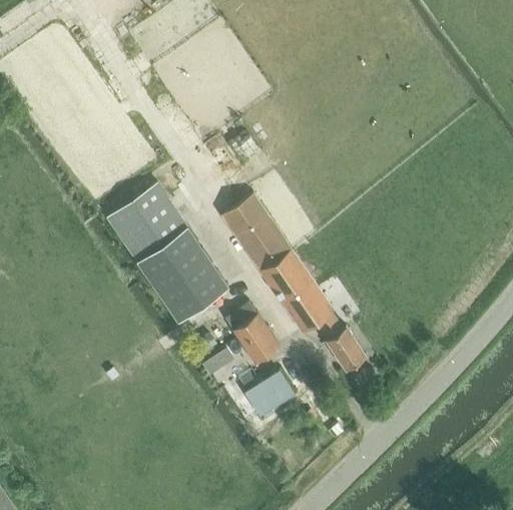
[(120,0),(104,10),(121,39),(151,22),(137,0),(120,0)]
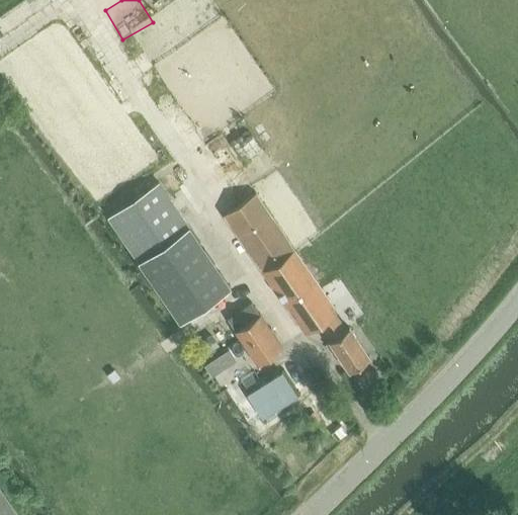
[(230,290),(159,183),(109,218),(179,325),(230,290)]
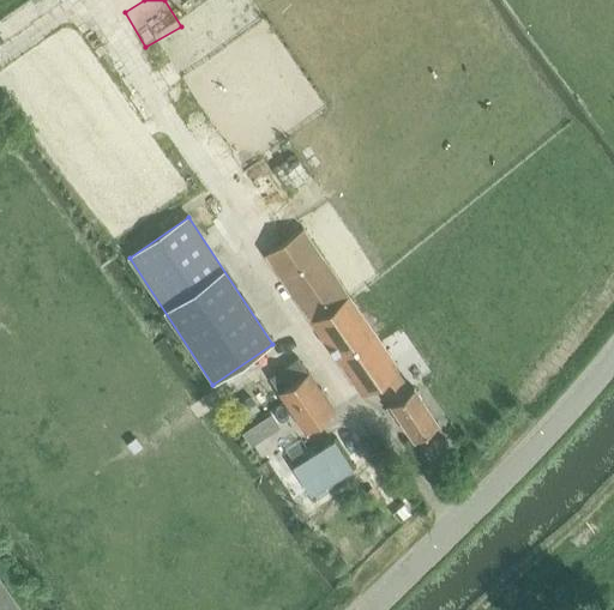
[(413,442),(438,426),(413,390),(409,392),(395,373),(398,370),(302,231),(265,258),(360,396),(378,384),(391,404),(387,406),(413,442)]
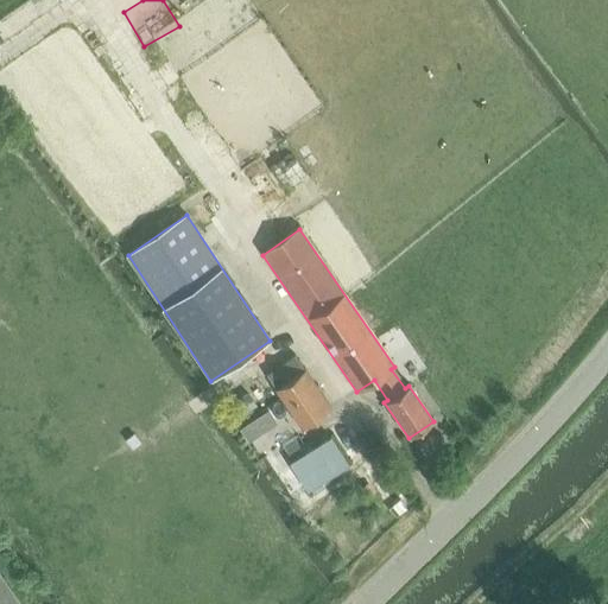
[(264,376),(302,430),(330,408),(304,370),(293,356),(264,376)]
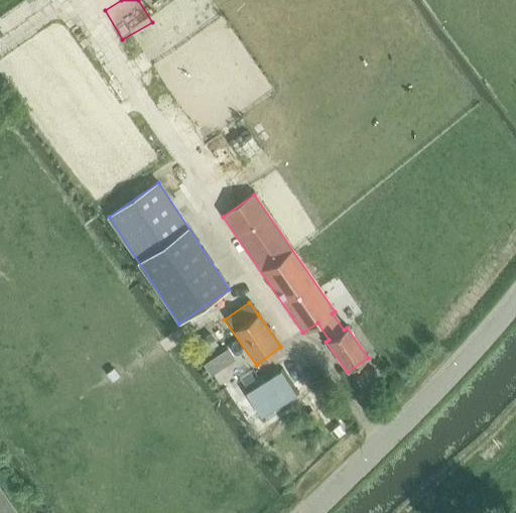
[(211,336),(197,345),(204,355),(217,346),(211,336)]
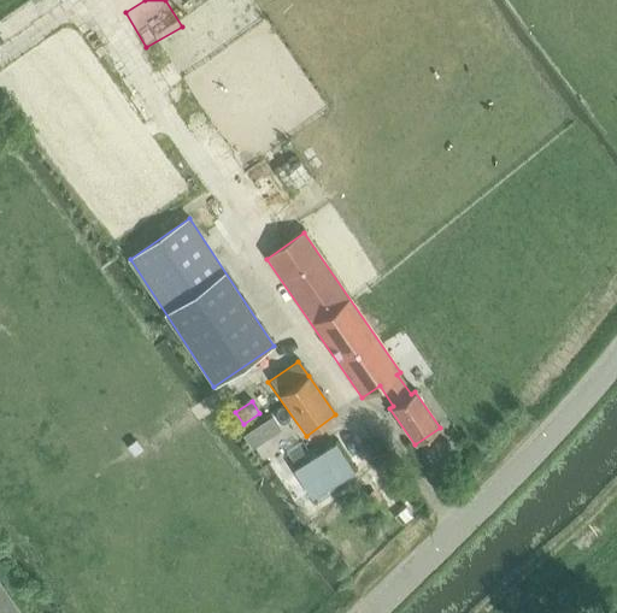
[(262,426),(244,437),(252,452),(270,440),(262,426)]
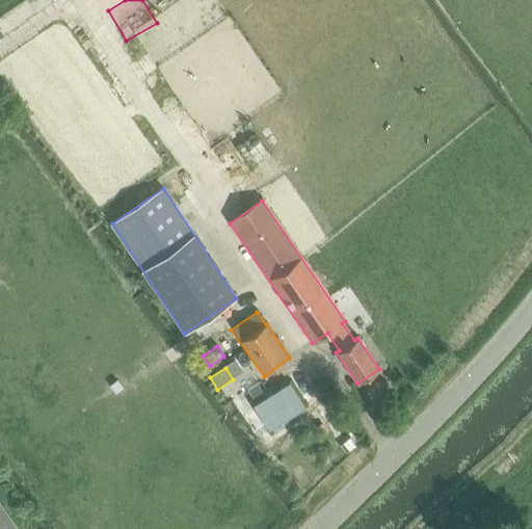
[(290,385),(253,407),(269,432),(306,410),(290,385)]
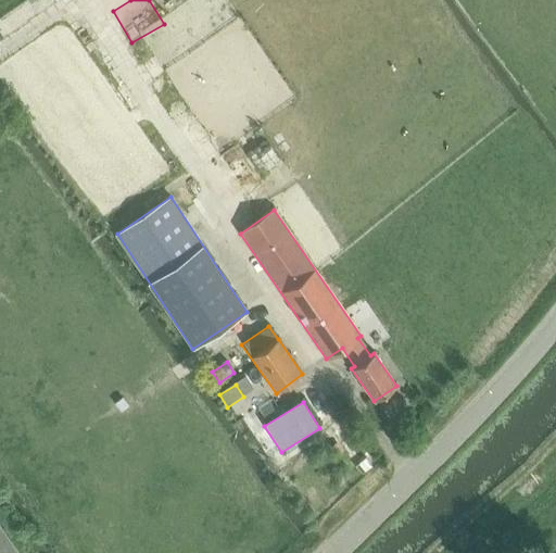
[(373,469),(365,460),(355,467),(363,477),(373,469)]
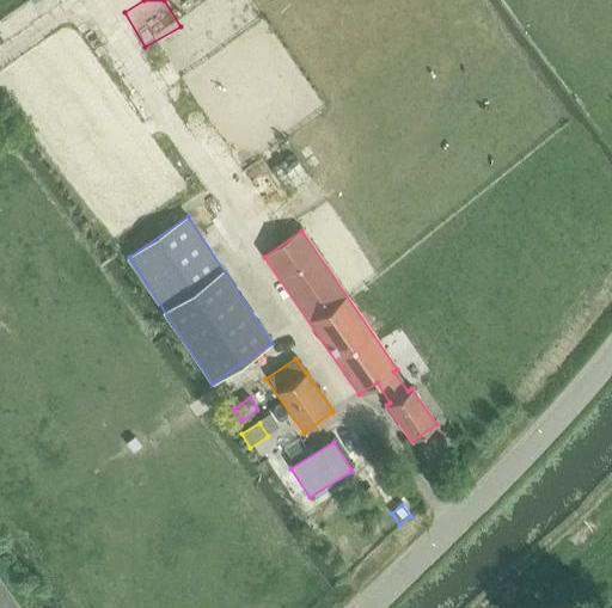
[(18,607),(0,582),(0,607),(18,607)]
